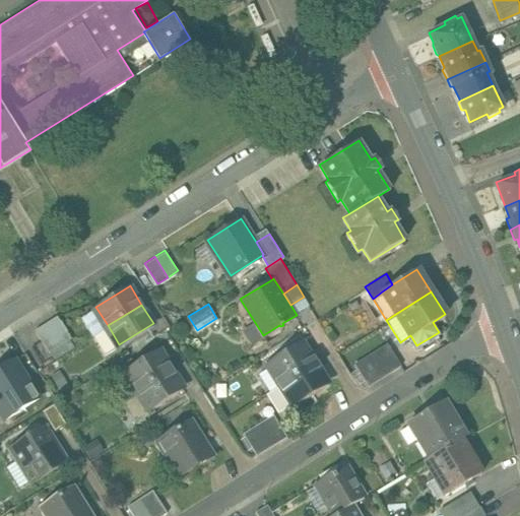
[(71,336),(57,314),(46,322),(59,343),(71,336)]
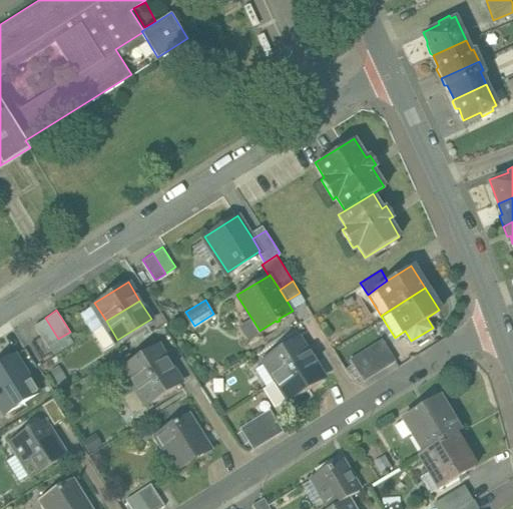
[(58,339),(45,318),(34,324),(48,346),(58,339)]
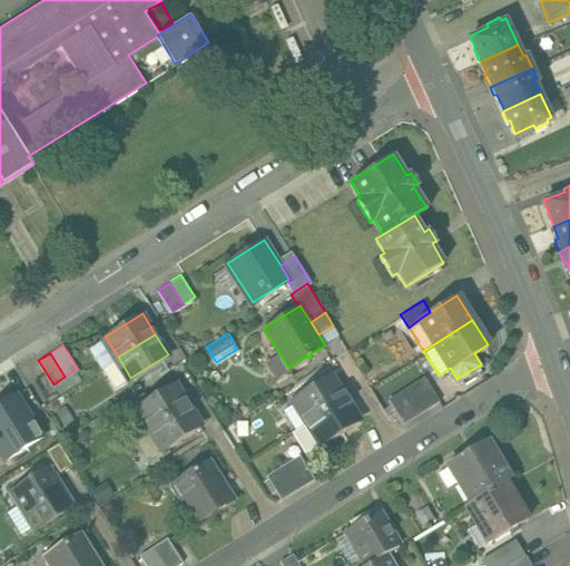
[(331,373),(293,398),(307,420),(345,397),(331,373)]
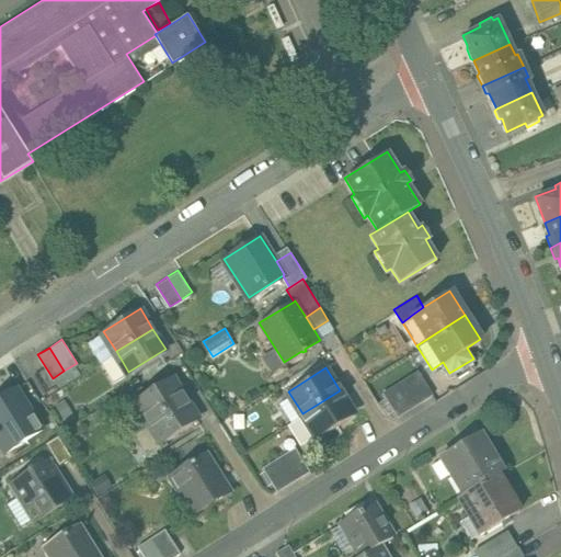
[(433,391),(418,367),(405,375),(421,399),(433,391)]
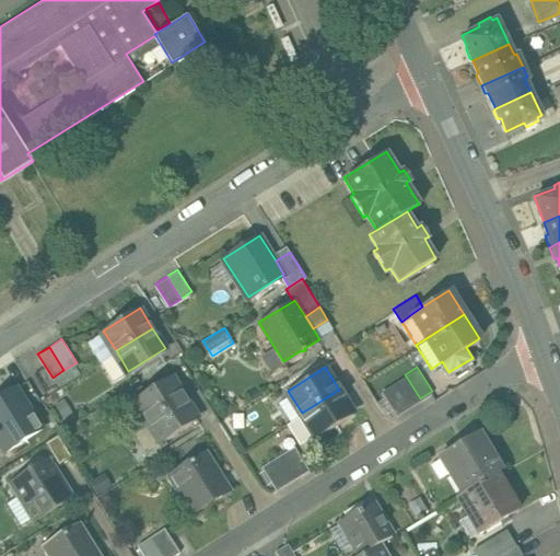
[(420,398),(405,374),(394,382),(409,406),(420,398)]
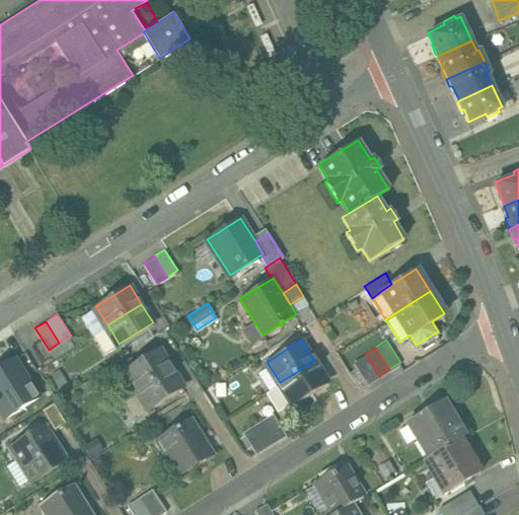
[(159,348),(125,369),(136,388),(170,367),(159,348)]
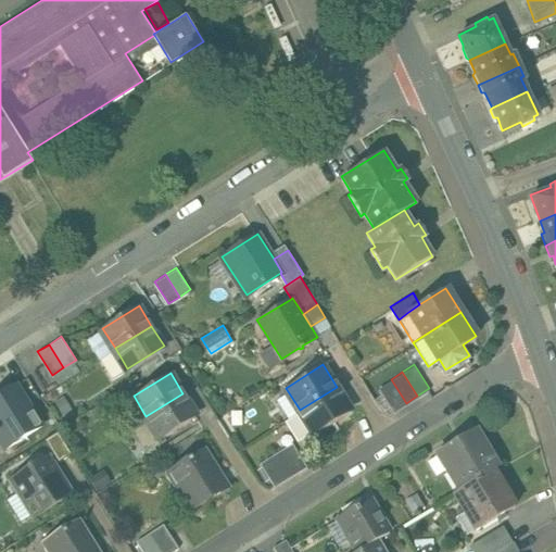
[(391,379),(379,387),(394,411),(406,403),(391,379)]
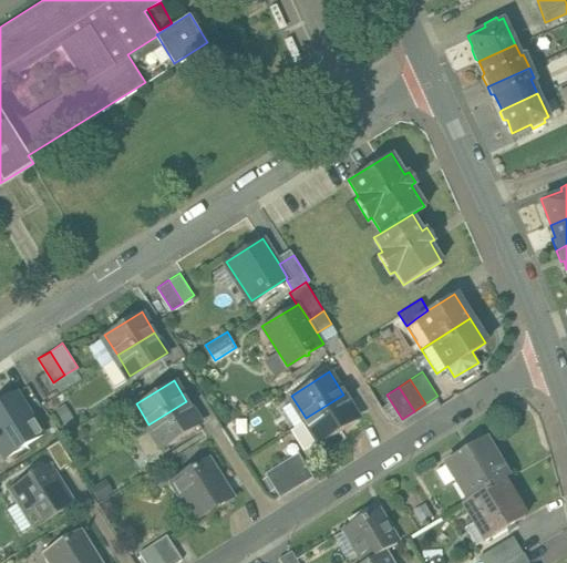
[(18,389),(0,400),(0,453),(2,457),(43,431),(18,389)]
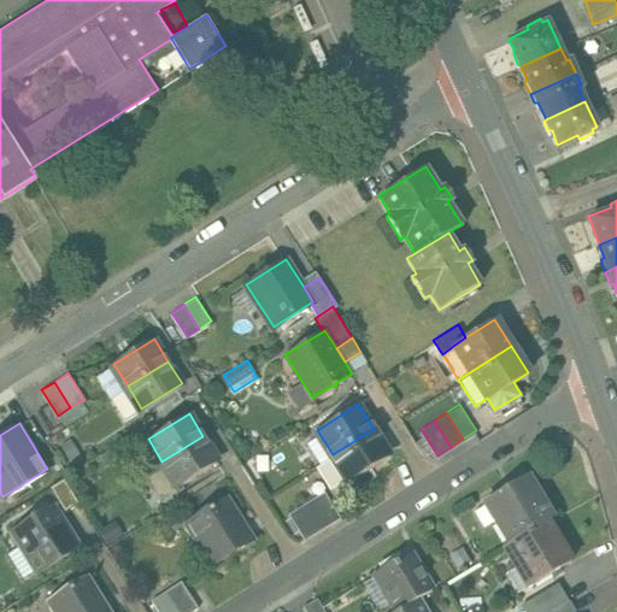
[(333,454),(321,462),(319,468),(329,483),(330,483),(334,484),(346,477),(347,478),(388,453),(374,429),(333,454)]
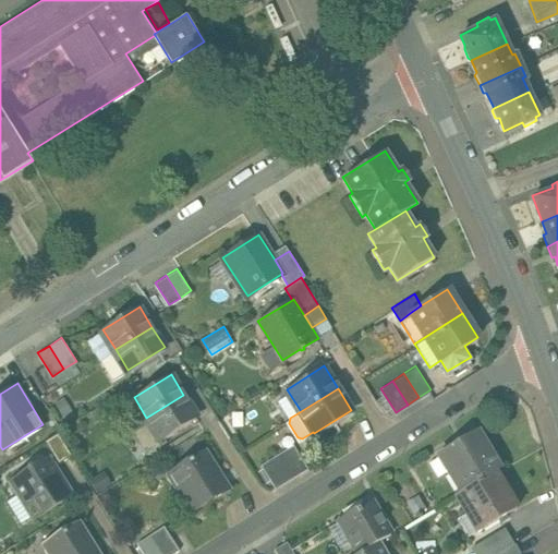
[(183,395),(146,418),(159,438),(196,414),(183,395)]
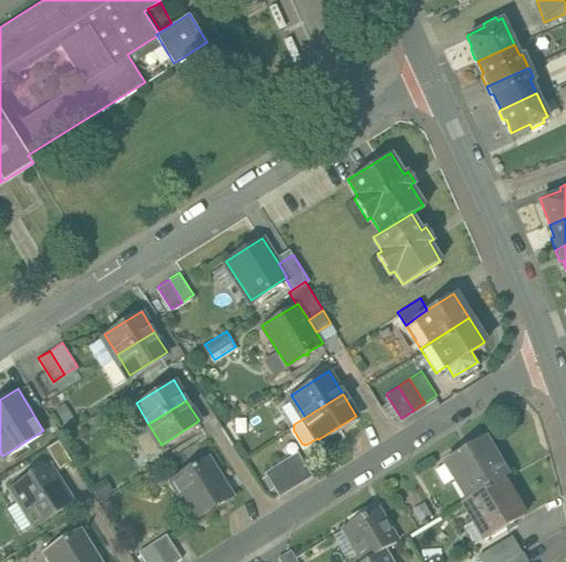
[(484,436),(443,460),(467,498),(502,477),(506,474),(484,436)]
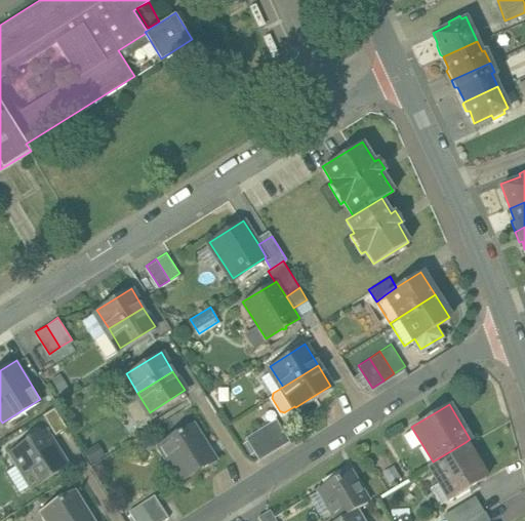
[(54,405),(42,413),(55,434),(67,426),(54,405)]
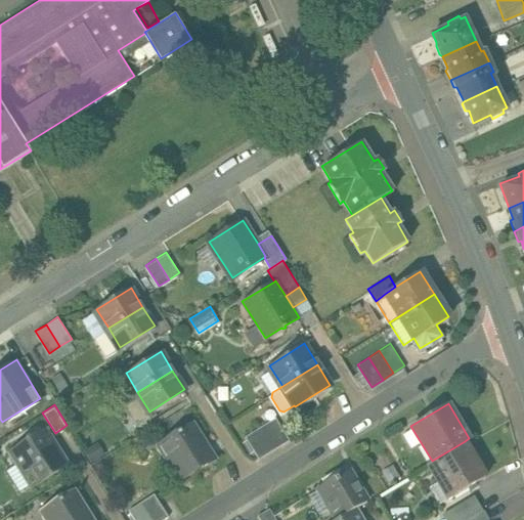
[(290,438),(275,416),(265,422),(279,444),(290,438)]
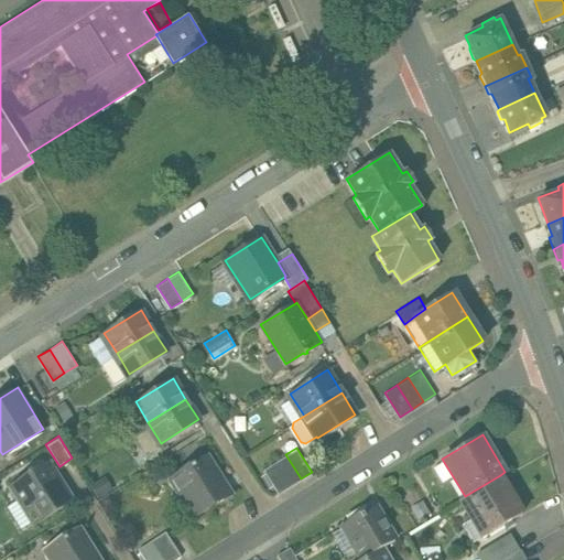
[(193,461),(167,476),(169,477),(171,476),(181,493),(184,491),(197,512),(192,515),(193,516),(232,493),(232,492),(230,492),(207,455),(209,454),(208,453),(194,462),(193,461)]
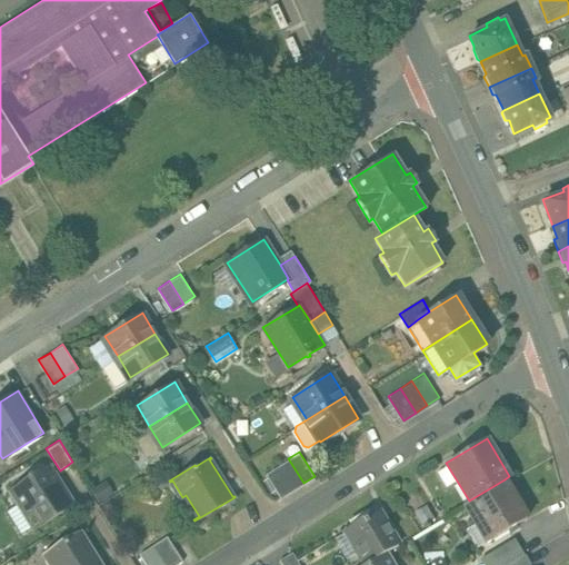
[(303,483),(288,458),(277,465),(292,489),(303,483)]
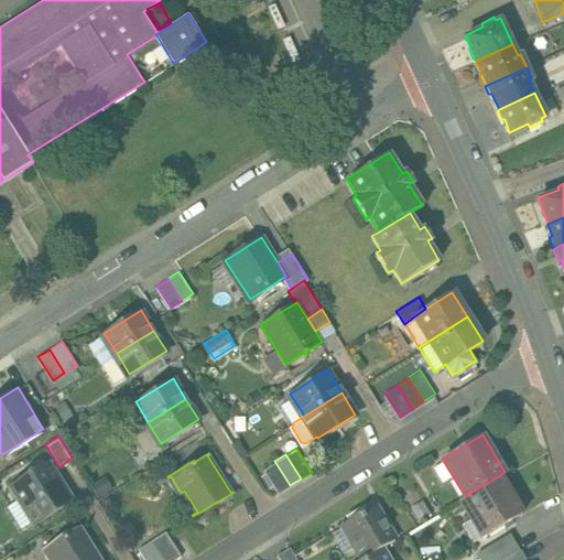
[(50,461),(10,485),(11,487),(12,486),(34,521),(33,523),(34,524),(74,499),(72,497),(72,498),(50,463),(51,463),(50,461)]
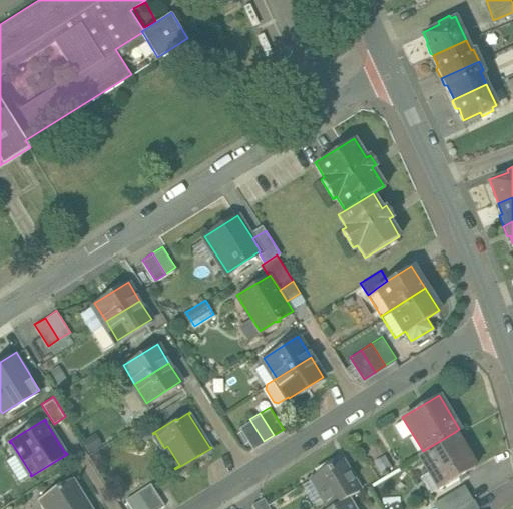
[(264,441),(249,419),(239,426),(253,448),(264,441)]
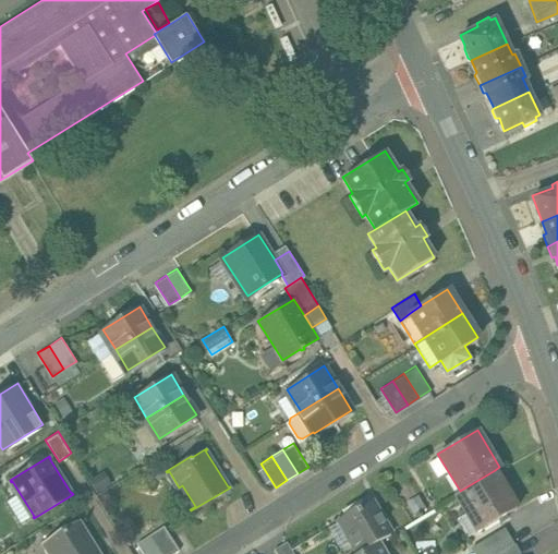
[(460,491),(456,493),(466,512),(472,507),(483,526),(517,506),(495,470),(460,491)]
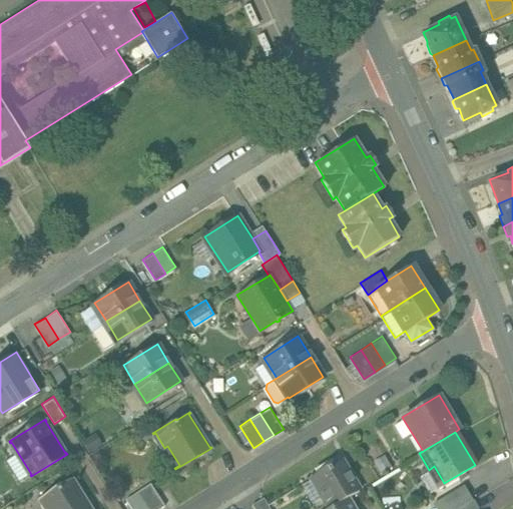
[(341,459),(313,476),(331,506),(349,495),(359,489),(341,459)]
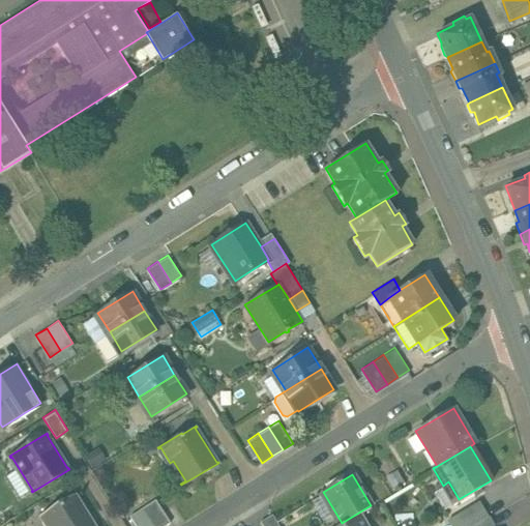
[(95,525),(76,493),(40,516),(47,525),(95,525)]
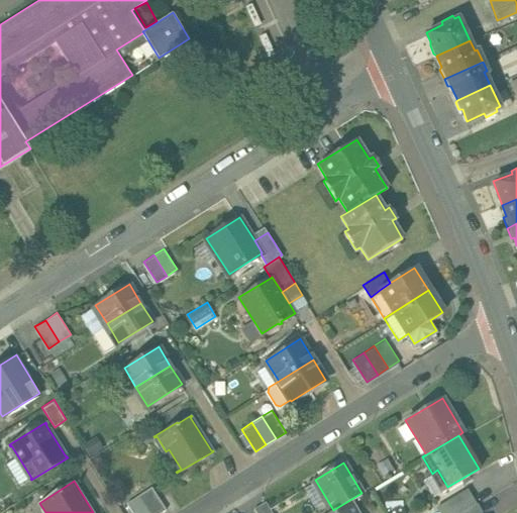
[(156,512),(166,507),(151,486),(139,495),(150,512),(156,512)]
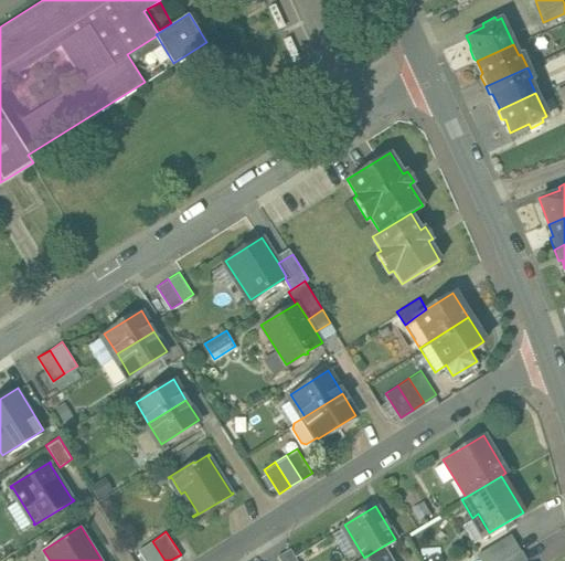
[(513,536),(490,549),(497,560),(498,560),(520,548),(513,536)]
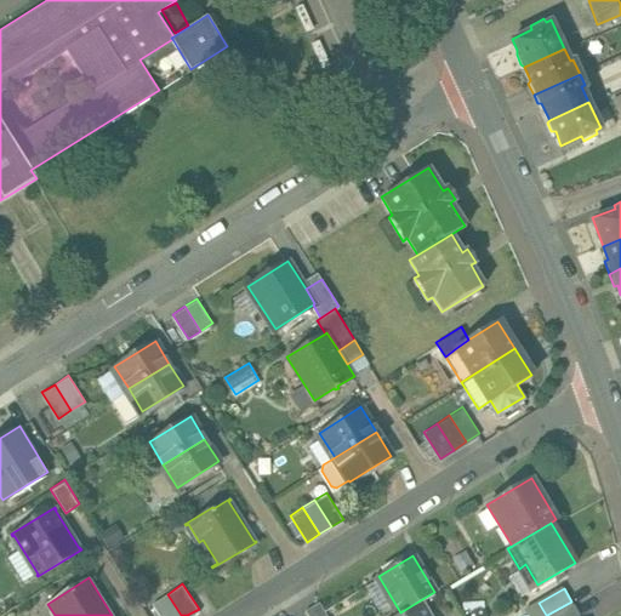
[(329,615),(319,599),(306,608),(309,615),(329,615)]
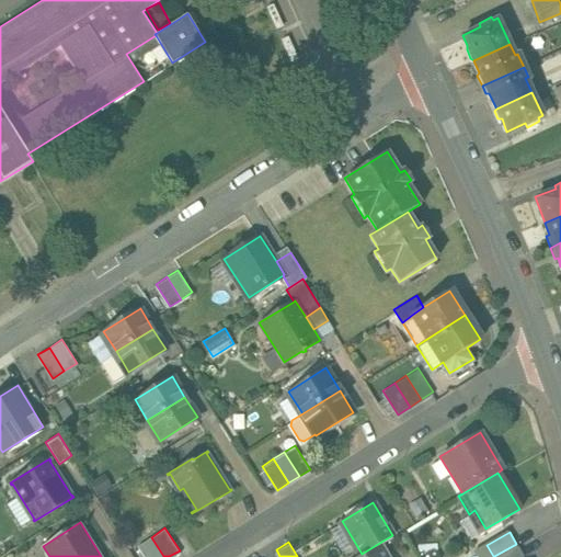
[(362,554),(356,556),(390,556),(381,542),(362,554)]
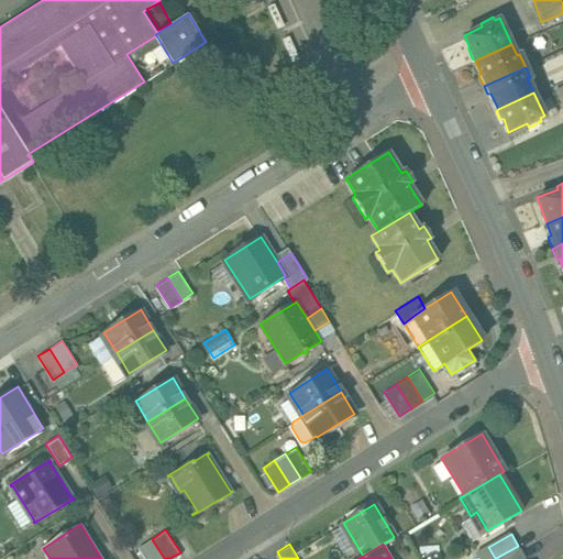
[(496,558),(523,558),(526,558),(518,546),(496,558)]
